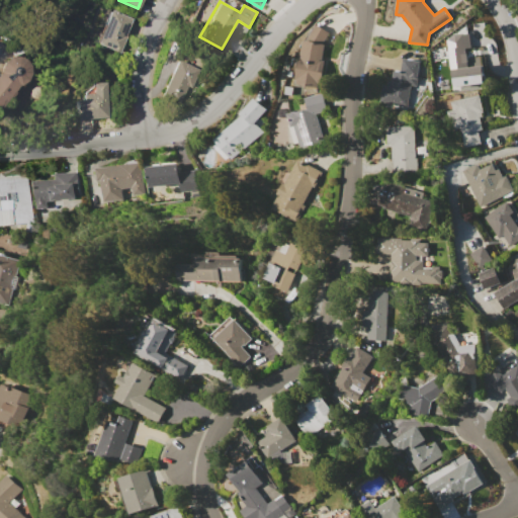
[(109,10),(131,18),(123,36),(124,36),(118,54),(110,51),(110,50),(96,44),(109,10)]
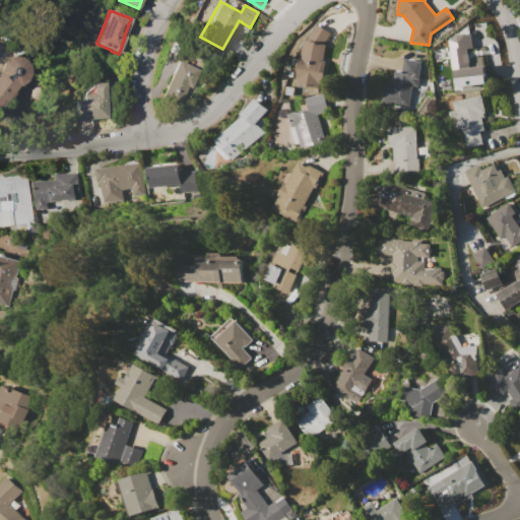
[(325,43),(328,43),(325,60),(327,61),(323,88),(298,84),(303,56),(304,56),(307,40),(309,40),(317,25),(331,31),(325,43)]
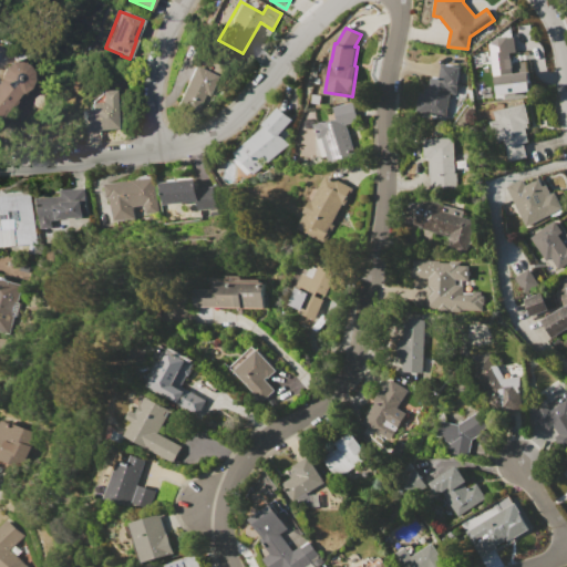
[(490,38),(515,34),(517,57),(512,58),(513,72),(529,71),(533,91),(496,95),(490,38)]
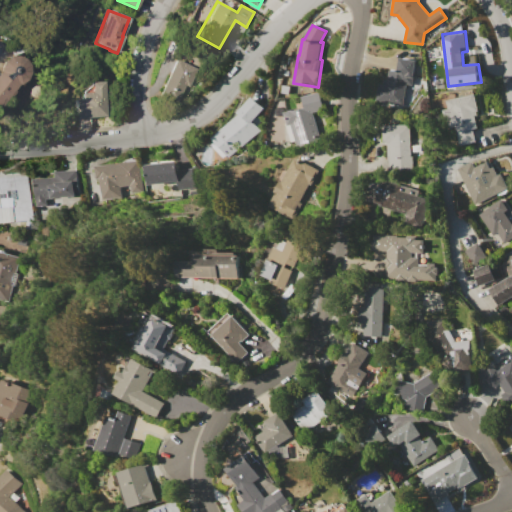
[(0,72),(2,70),(2,67),(5,61),(9,58),(14,56),(20,56),(25,58),(29,63),(31,68),(31,74),(28,79),(24,83),(20,84),(15,90),(16,91),(12,96),(11,95),(0,110),(0,72)]
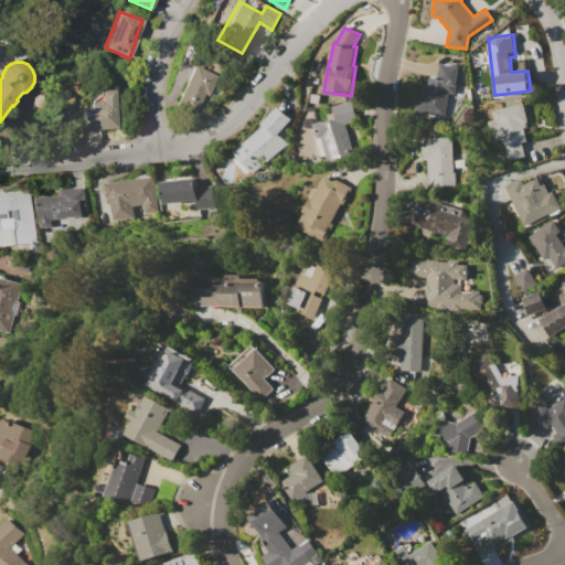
[(416,106),(418,92),(423,93),(424,87),(428,87),(429,77),(438,78),(440,63),(459,66),(456,87),(455,94),(448,93),(446,110),(416,106)]
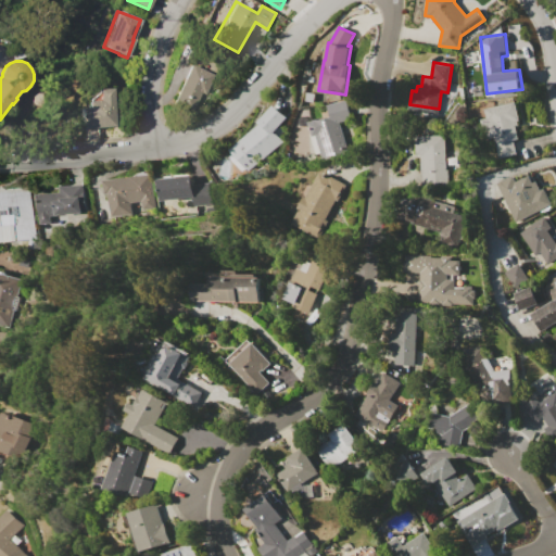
[(190,63),(214,74),(205,95),(201,92),(190,115),(171,106),(190,63)]
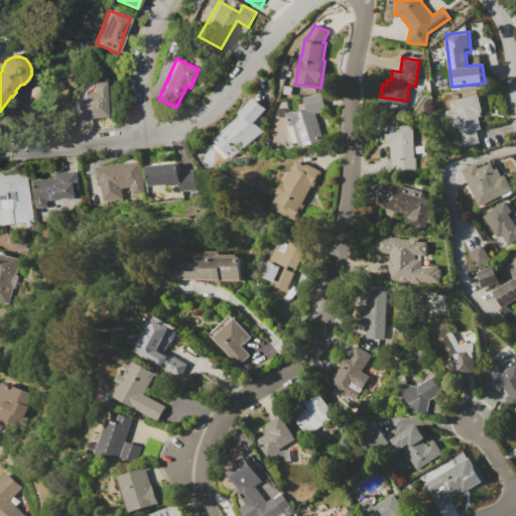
[(77,119),(75,100),(82,99),(81,93),(92,85),(92,82),(103,81),(107,117),(77,119)]
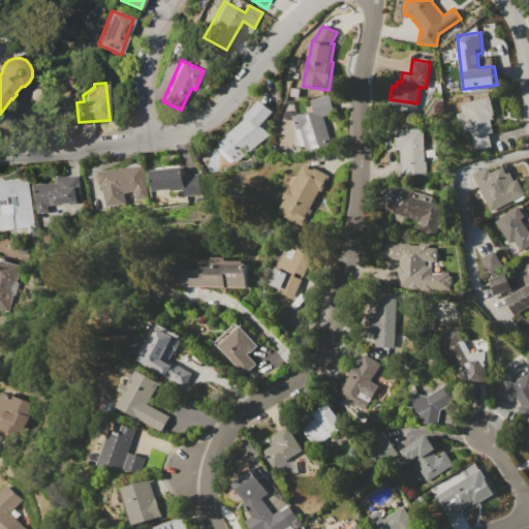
[(315,111),(312,99),(330,95),(334,113),(322,116),(331,147),(306,153),(304,146),(299,147),(296,130),(298,129),(294,116),(315,111)]
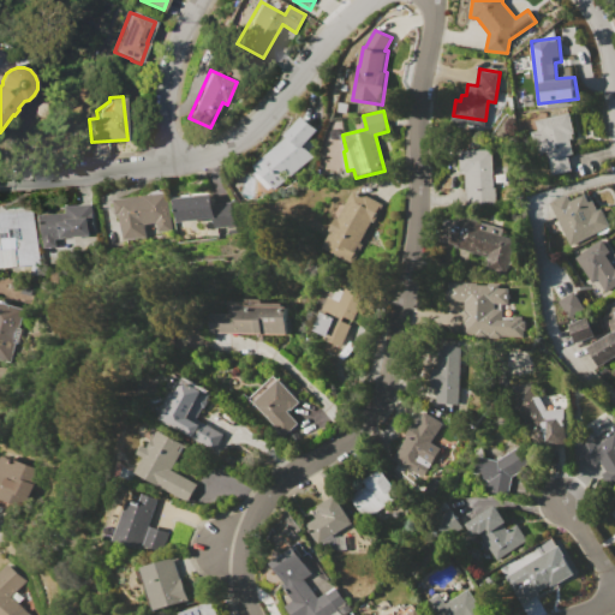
[(529,132),(537,130),(535,119),(571,112),(574,132),(573,133),(574,138),(571,138),(573,153),(568,154),(572,171),(549,175),(544,151),(532,154),(529,132)]
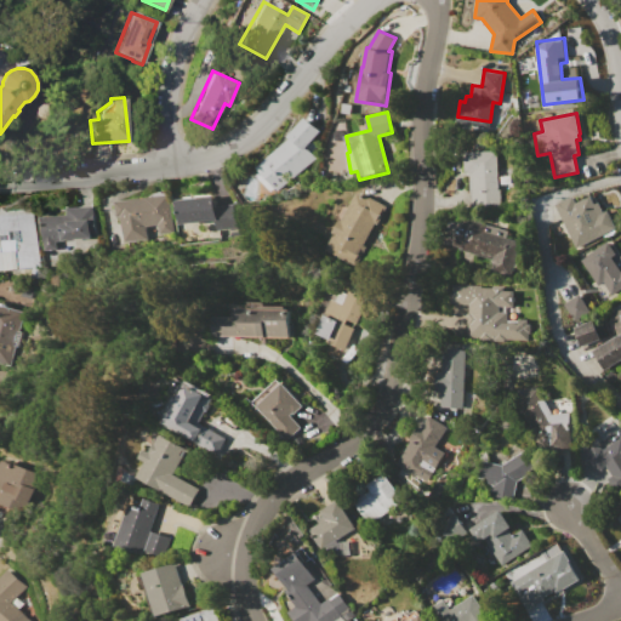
[(305,148),(314,158),(277,191),(274,187),(269,192),(255,175),(260,171),(256,166),(289,137),(288,136),(305,117),(320,131),(305,148)]
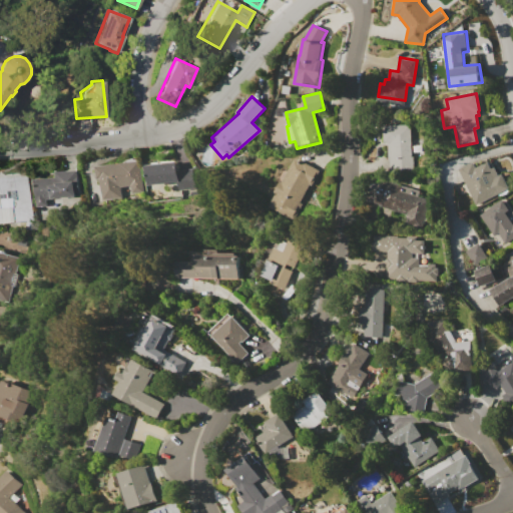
[(411,123),(412,155),(413,155),(413,171),(388,171),(388,142),(384,142),(384,124),(411,123)]
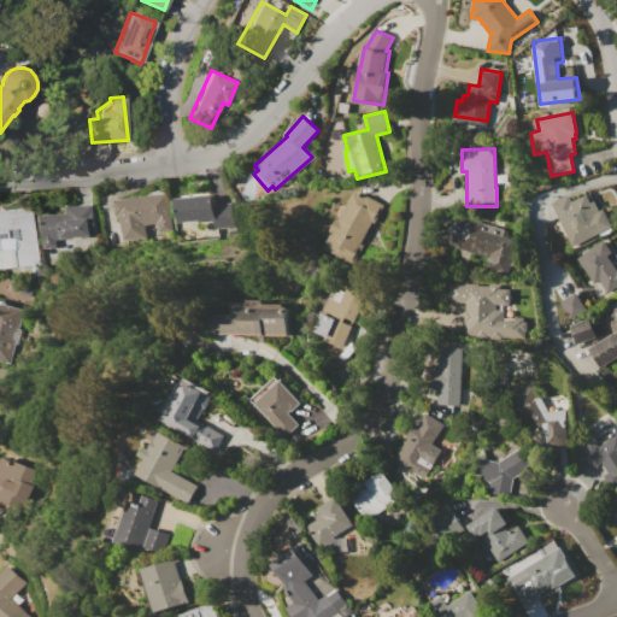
[(354,192),(364,197),(365,195),(383,205),(351,263),(323,248),(354,192)]
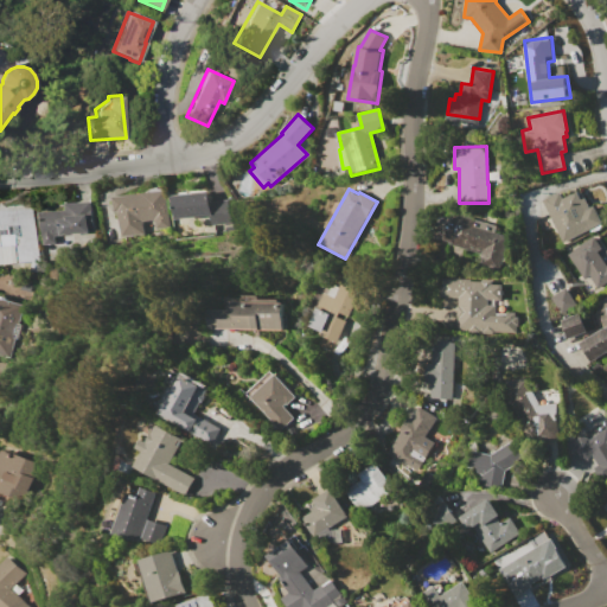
[(543,199),(561,192),(563,197),(579,190),(582,198),(587,197),(590,206),(595,204),(604,224),(562,242),(543,199)]
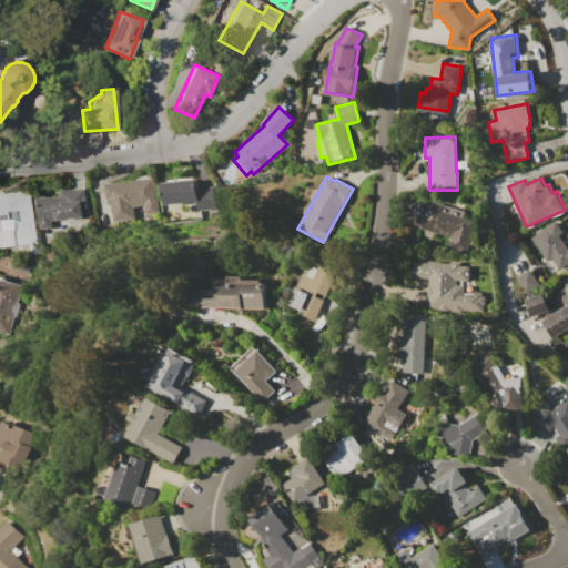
[(107,183),(132,181),(132,180),(155,179),(158,212),(134,214),(134,219),(111,221),(110,198),(108,199),(107,183)]
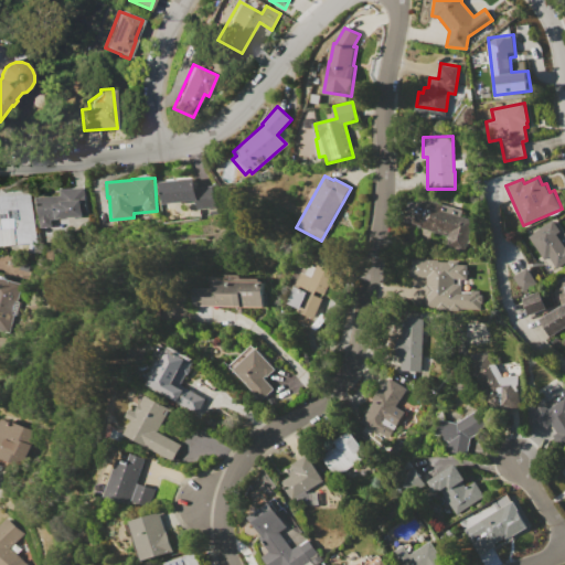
[(212,184),(215,208),(196,210),(195,199),(163,203),(160,182),(195,178),(196,187),(212,184)]
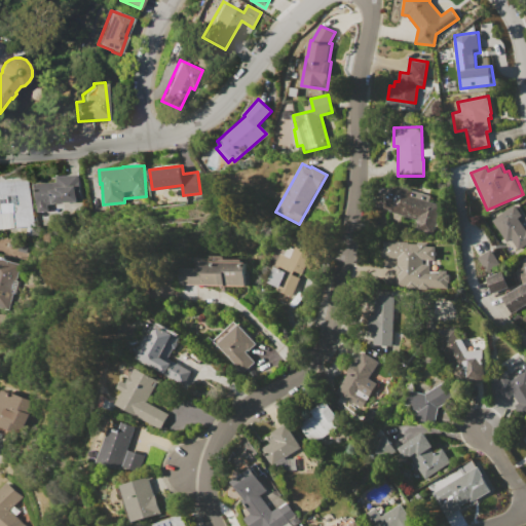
[(34,183),(58,181),(57,176),(79,175),(81,201),(46,204),(46,211),(36,212),(34,183)]
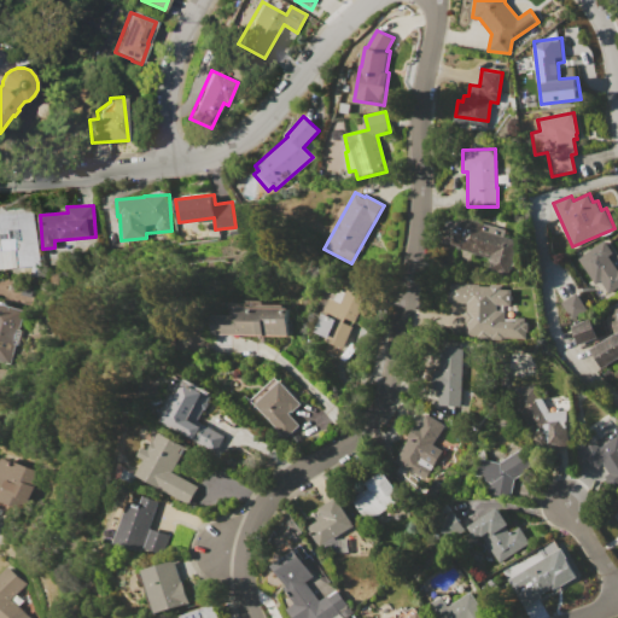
[(0,267),(36,266),(34,211),(0,211),(0,267)]
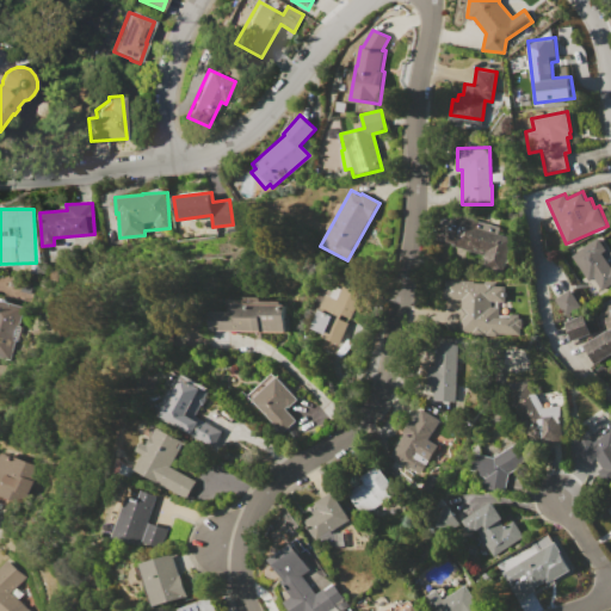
[(452,245),(454,242),(439,238),(446,213),(463,217),(464,215),(500,227),(498,234),(512,239),(503,270),(481,264),(485,255),(452,245)]
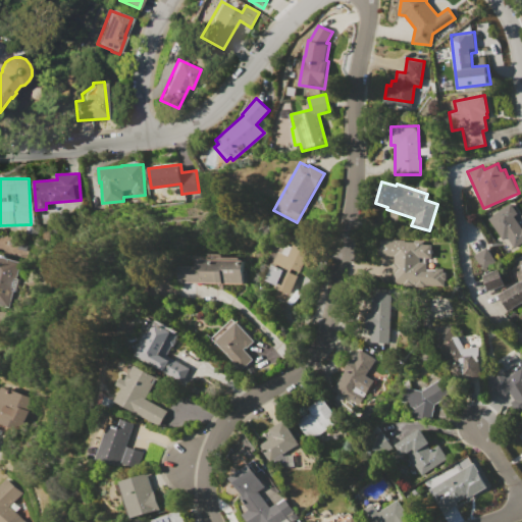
[(487,218),(512,202),(519,213),(514,216),(521,228),(521,244),(515,249),(507,238),(503,241),(487,218)]
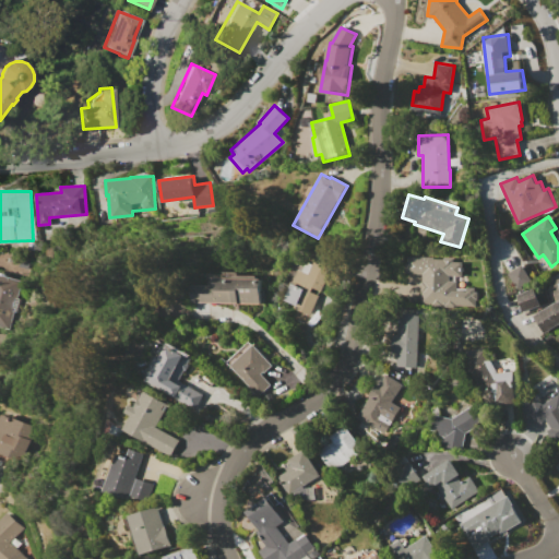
[(334,259),(320,290),(312,287),(310,292),(318,295),(308,314),(292,308),(294,305),(283,299),(297,269),(307,273),(318,251),(334,259)]
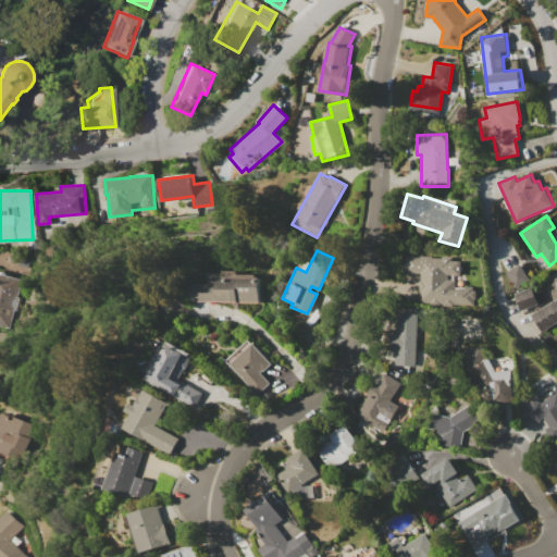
[(405,255),(432,256),(432,257),(442,258),(442,257),(452,257),(452,260),(460,261),(460,273),(465,274),(465,285),(472,286),(471,306),(419,304),(420,272),(404,271),(405,255)]
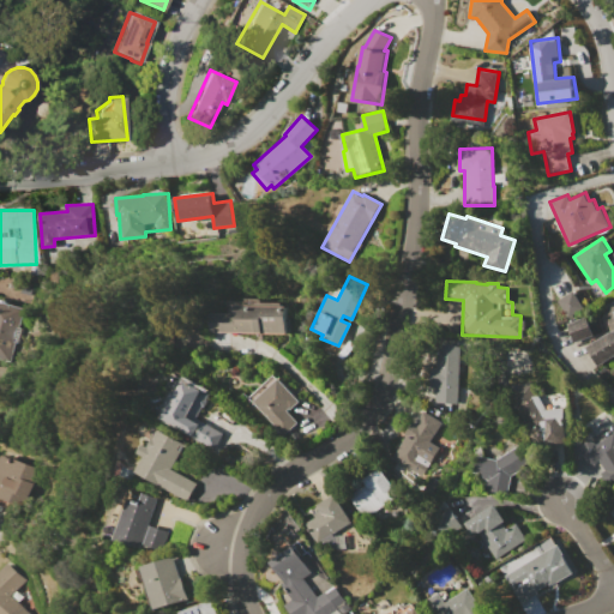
[(565,315),(582,309),(573,292),(557,298),(565,315)]
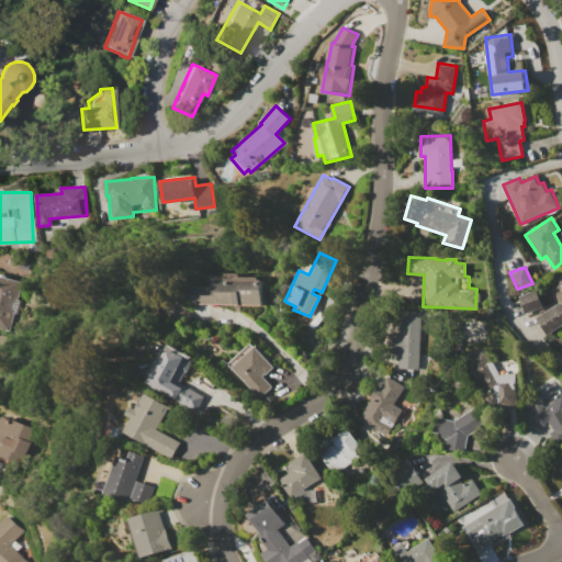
[(0,276),(22,281),(9,332),(0,329),(0,276)]
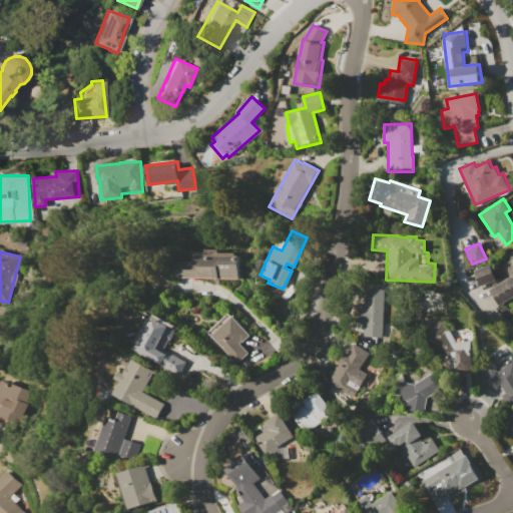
[(175,277),(176,261),(196,262),(196,254),(238,255),(237,279),(175,277)]
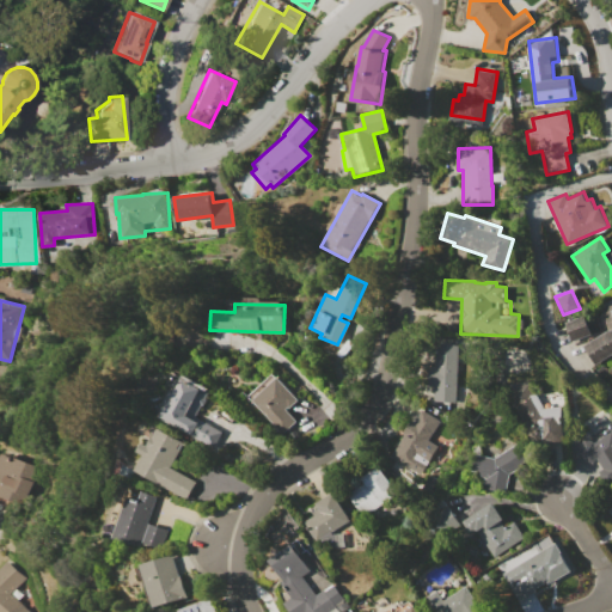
[(601,308),(611,305),(611,354),(595,365),(583,344),(605,331),(607,330),(601,308)]
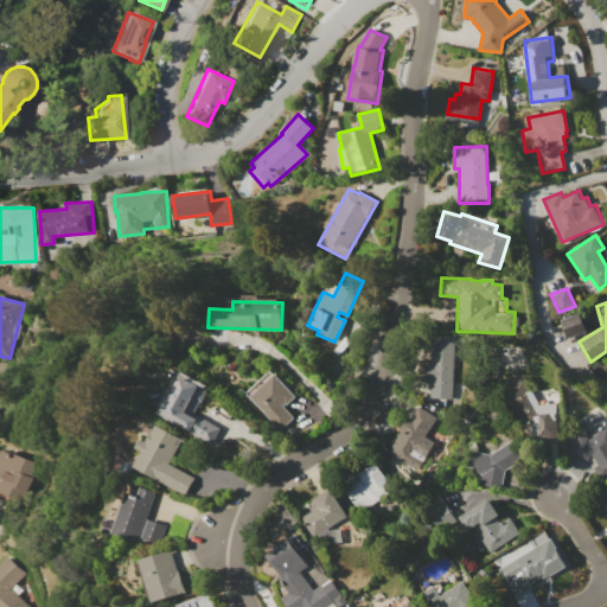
[(560,319),(579,312),(586,331),(568,338),(560,319)]
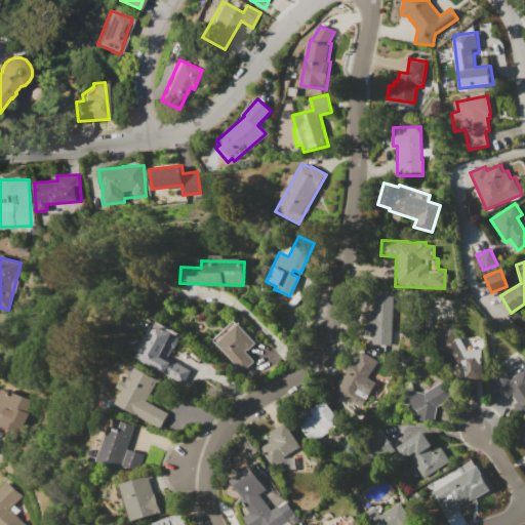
[(394,295),(391,346),(372,344),(373,330),(367,330),(369,314),(375,314),(376,294),(385,293),(394,295)]
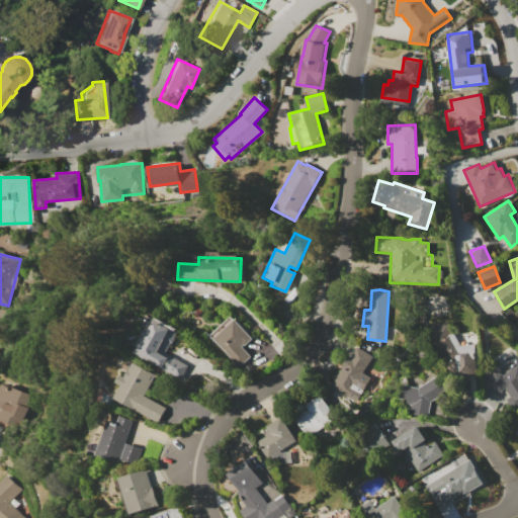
[(231,315),(252,338),(242,346),(251,356),(239,367),(209,335),(231,315)]
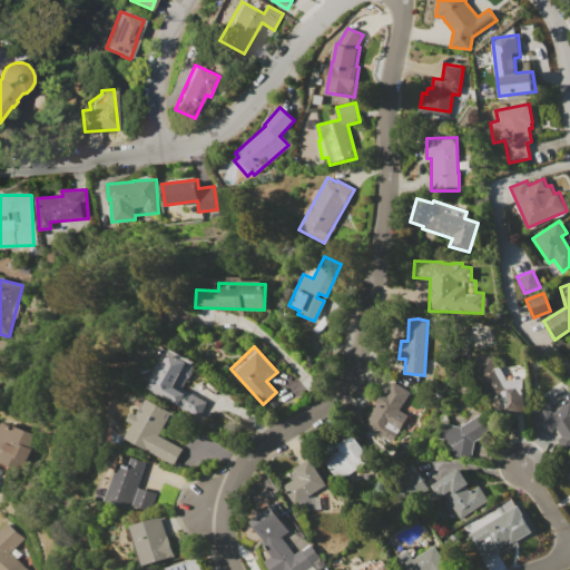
[(173,351),(196,365),(183,386),(207,401),(198,416),(150,390),(173,351)]
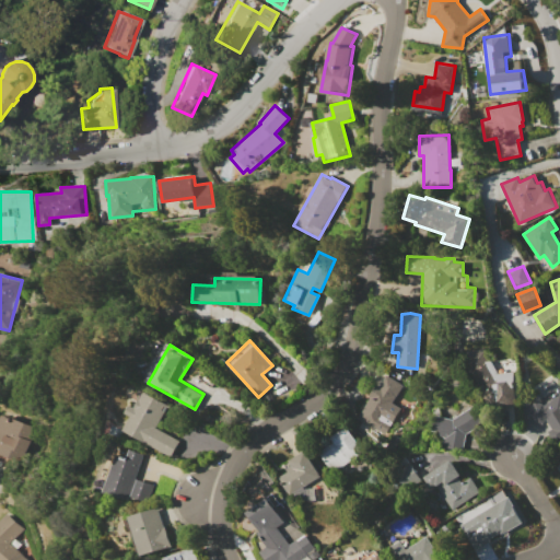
[(491,373),(489,348),(471,349),(477,407),(515,404),(512,371),(491,373)]
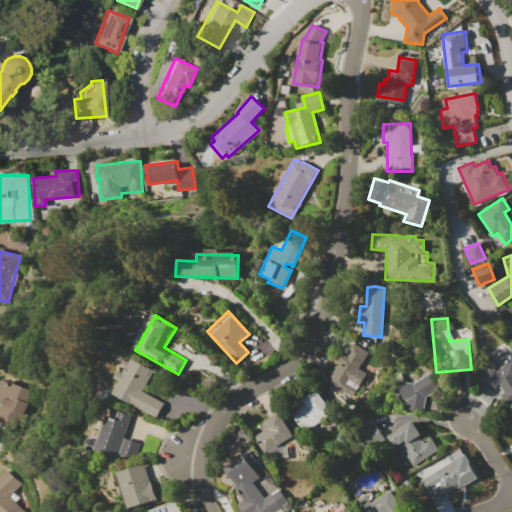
[(368,352),(358,368),(366,373),(358,386),(349,381),(343,391),(327,381),(345,352),(347,353),(353,342),(368,352)]
